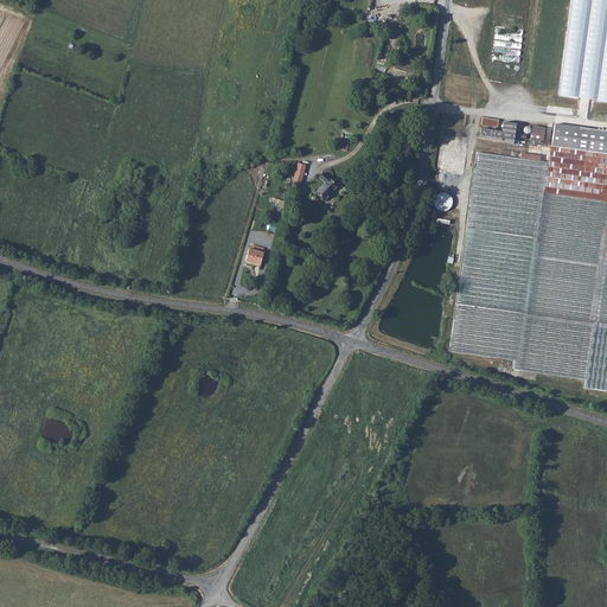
[(606,0),(572,0),(558,95),(606,102),(606,0)]
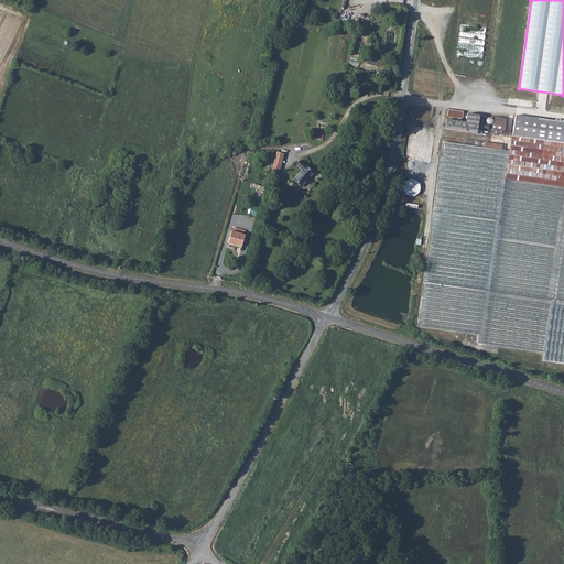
[(446,129),(477,132),(479,116),(467,114),(466,122),(447,119),(446,129)]
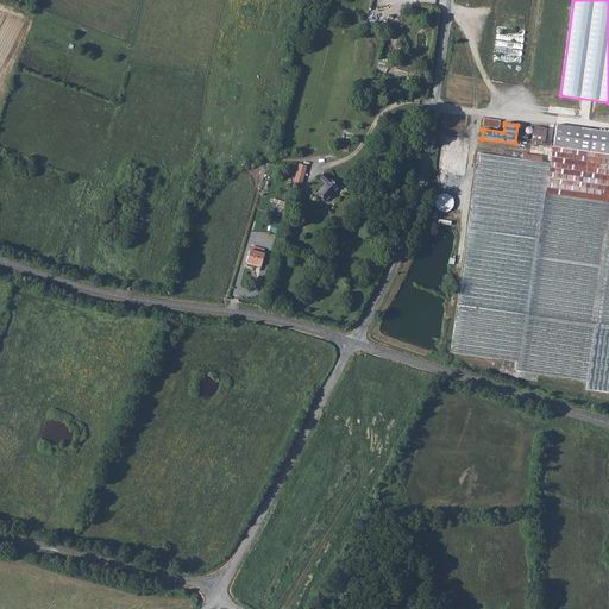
[(552,146),(569,149),(586,151),(589,136),(590,130),(554,125),(552,146)]
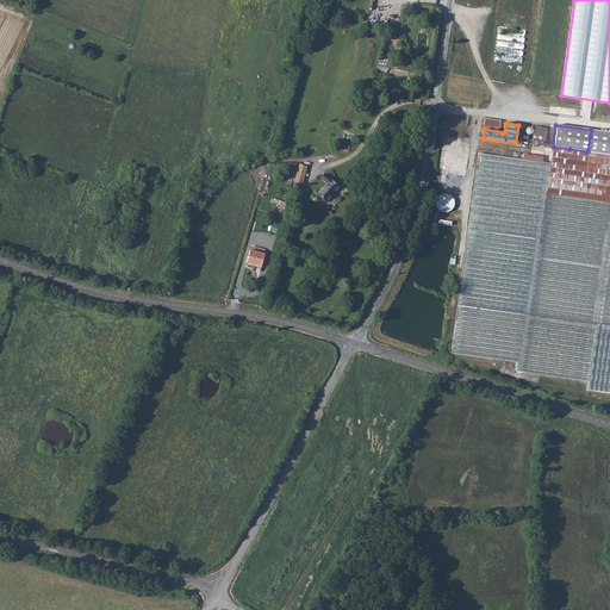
[(533,141),(546,142),(547,129),(534,128),(533,141)]
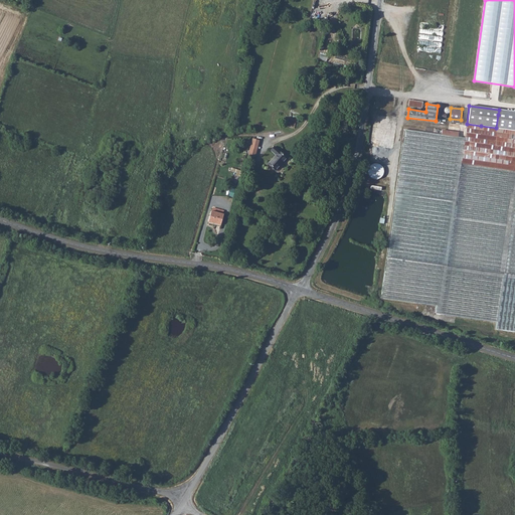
[(465,138),(461,163),(514,170),(514,117),(498,115),(496,128),(481,126),(467,124),(465,138)]
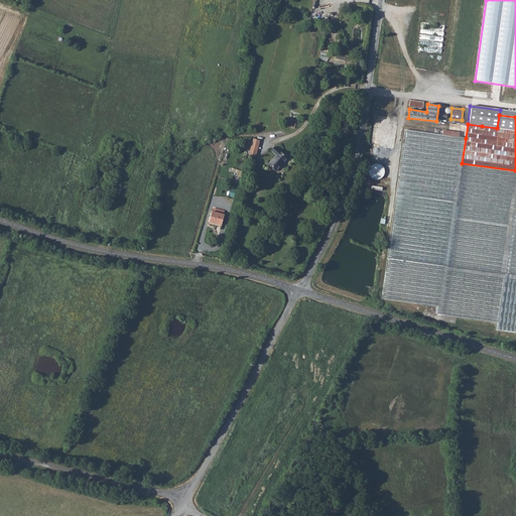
[(286,127),(294,129),(296,121),(288,119),(286,127)]
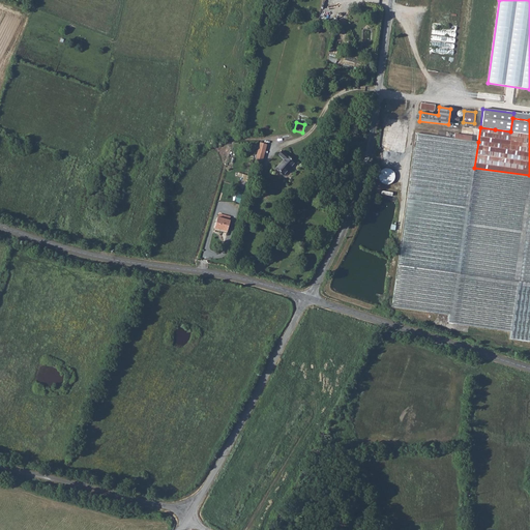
[(393,304),(448,313),(448,322),(511,331),(510,343),(529,346),(529,175),(474,168),(478,142),(427,135),(417,134),(414,158),(393,304)]
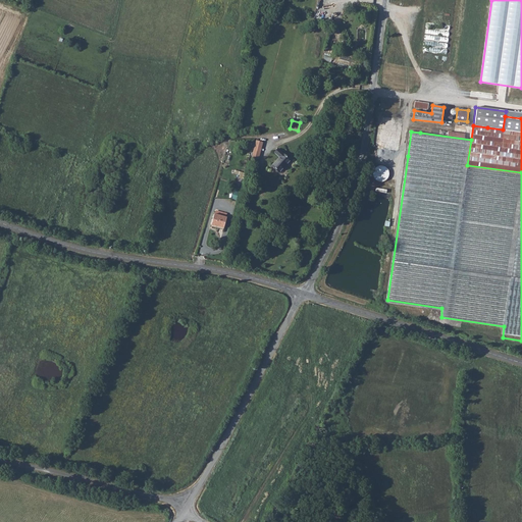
[(252,158),(258,160),(262,147),(255,145),(252,158)]
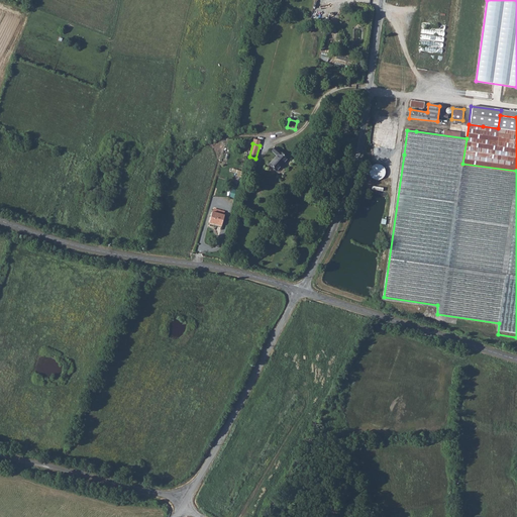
[(269,165),(277,172),(288,159),(275,147),(272,151),(276,156),(269,165)]
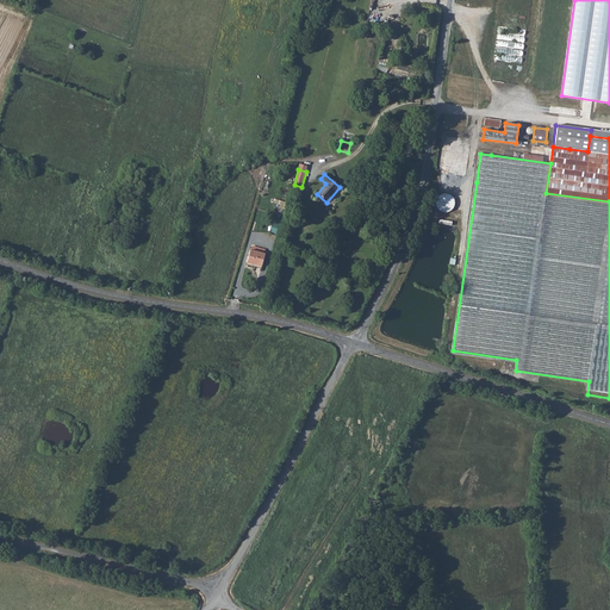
[(247,263),(261,267),(265,254),(266,250),(259,248),(259,253),(250,250),(247,263)]
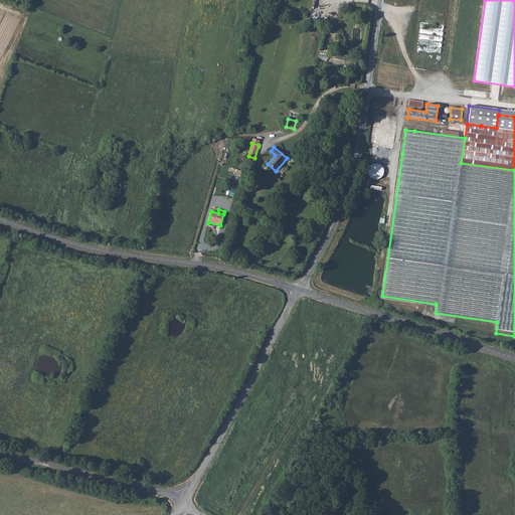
[(269,212),(265,222),(270,223),(274,213),(269,212)]
